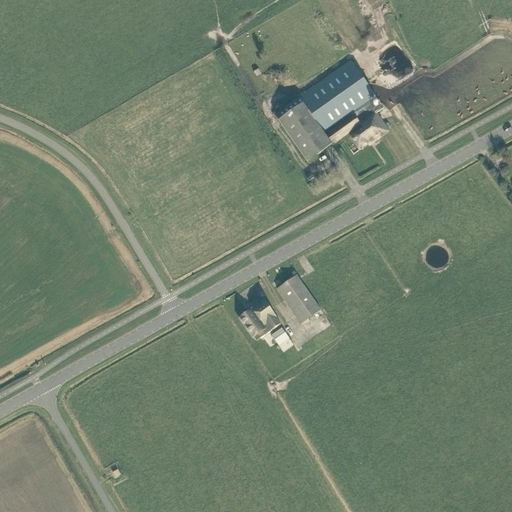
[(361,126),(369,120),(376,115),(376,114),(384,108),(351,61),(274,114),(279,123),(280,122),(310,163),(361,126)]
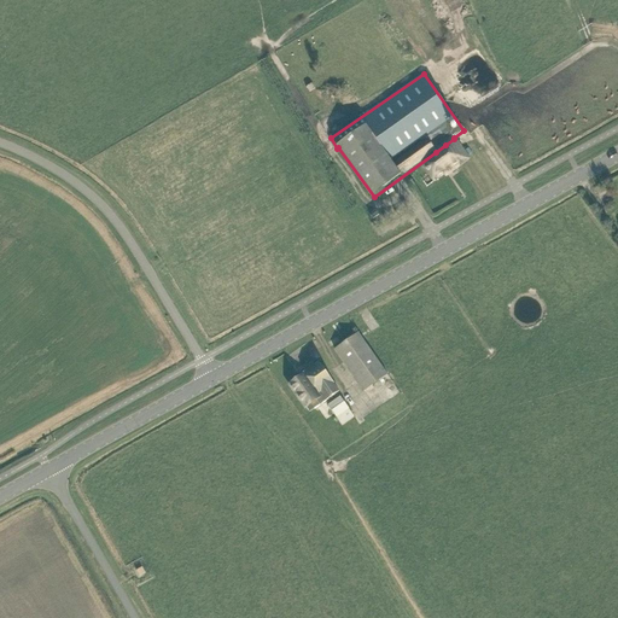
[(445,145),(461,167),(470,161),(454,139),(445,145)]
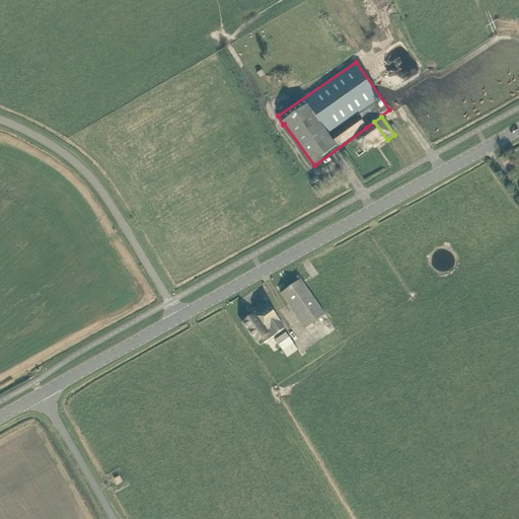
[(379,146),(387,140),(374,122),(366,128),(368,130),(357,139),(362,146),(364,145),(368,151),(378,144),(379,146)]
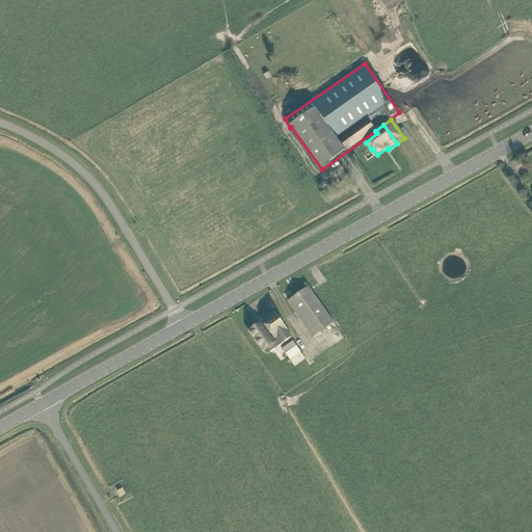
[(314,337),(334,322),(309,287),(289,301),(314,337)]
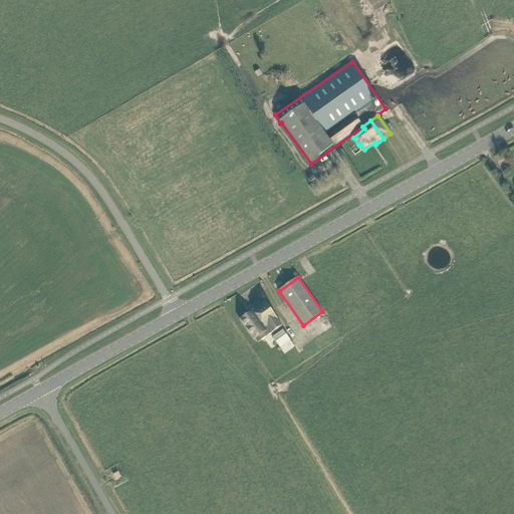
[(249,312),(268,337),(283,325),(264,301),(249,312)]
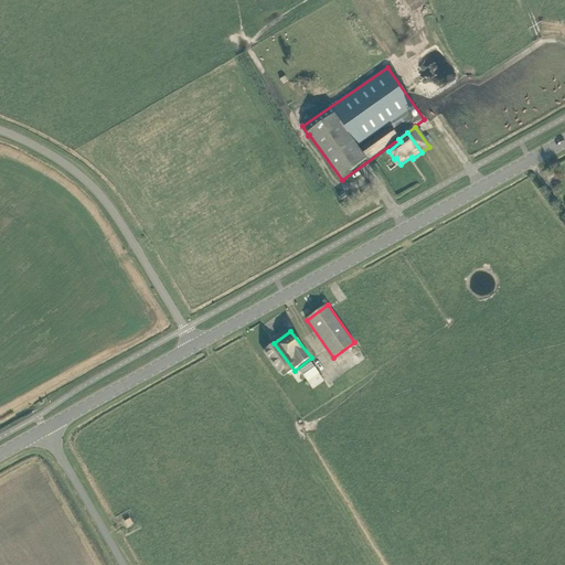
[(295,371),(274,343),(273,344),(275,347),(266,353),(283,375),(287,372),(289,374),(295,371)]
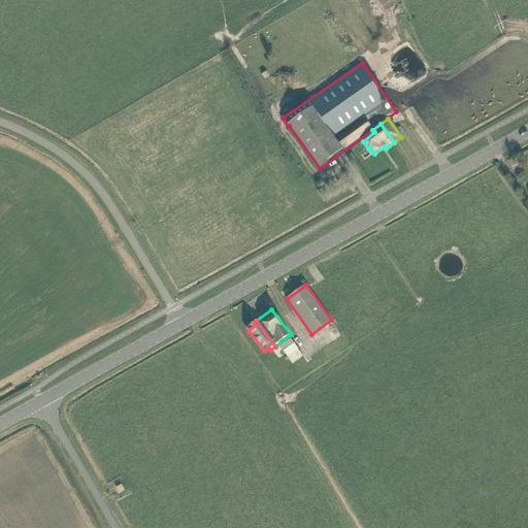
[(290,338),(279,347),(292,364),(302,357),(290,338)]
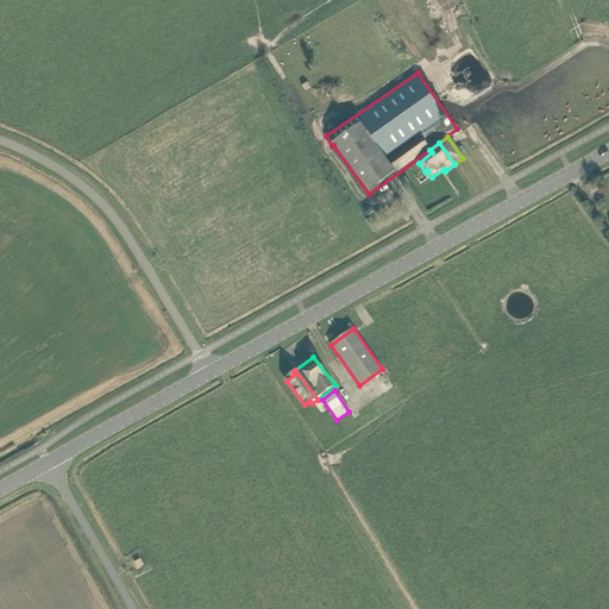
[(139,557),(132,562),(137,570),(144,566),(139,557)]
